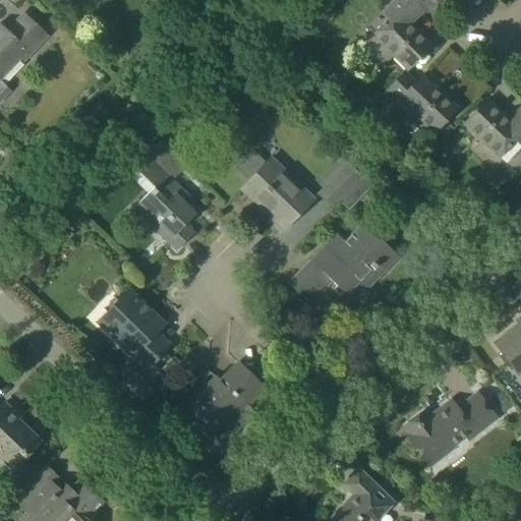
[(414,0),(396,0),(384,13),(389,18),(361,47),(381,66),(392,55),(407,69),(430,46),(408,24),(423,9),(414,0)]
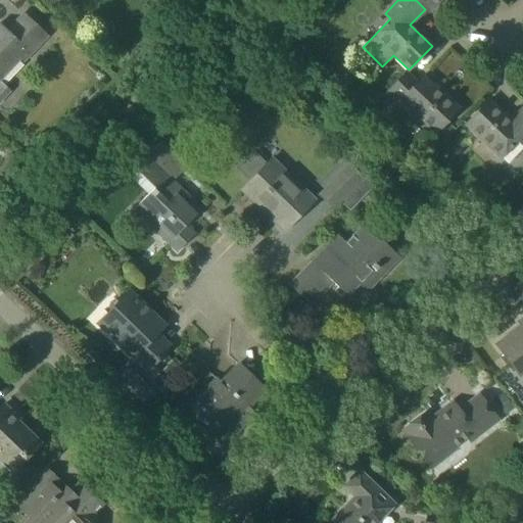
[(416,0),(425,9),(428,11),(439,0),(416,0)]
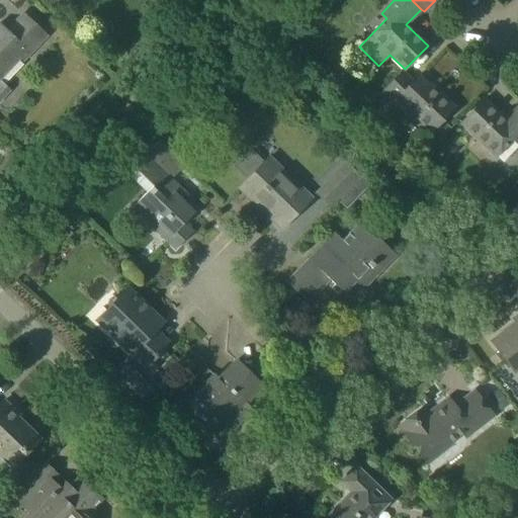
[(0,101),(11,91),(0,80),(0,79),(20,59),(22,62),(47,37),(22,14),(6,31),(0,25),(0,101)]
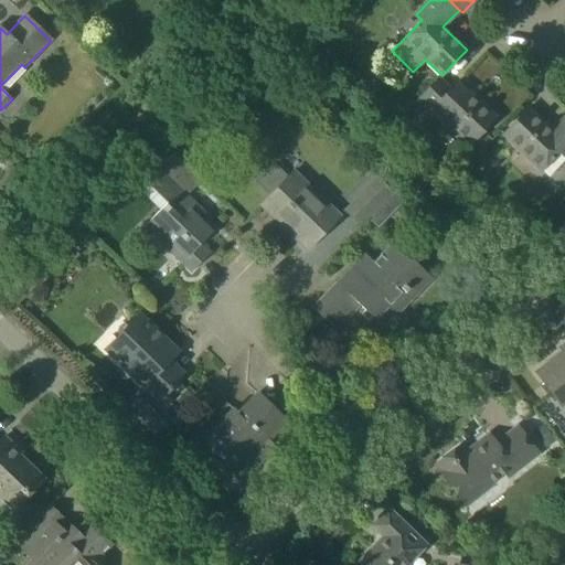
[(449,89),(438,78),(419,99),(432,110),(433,109),(470,145),(496,118),(479,103),(478,104),(456,83),(449,89)]
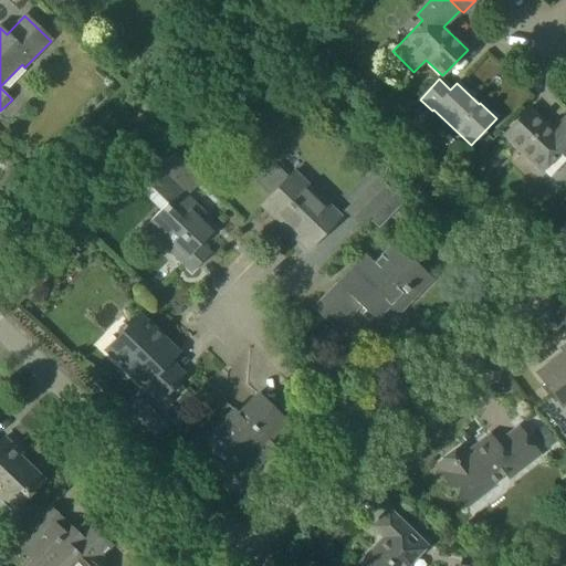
[(565,157),(565,116),(552,132),(528,109),(503,135),(543,173),(562,154),(565,157)]
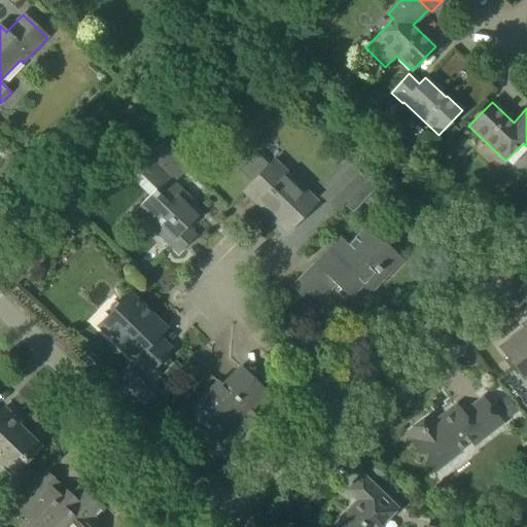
[(336,211),(343,204),(366,179),(349,162),(318,195),(336,211)]
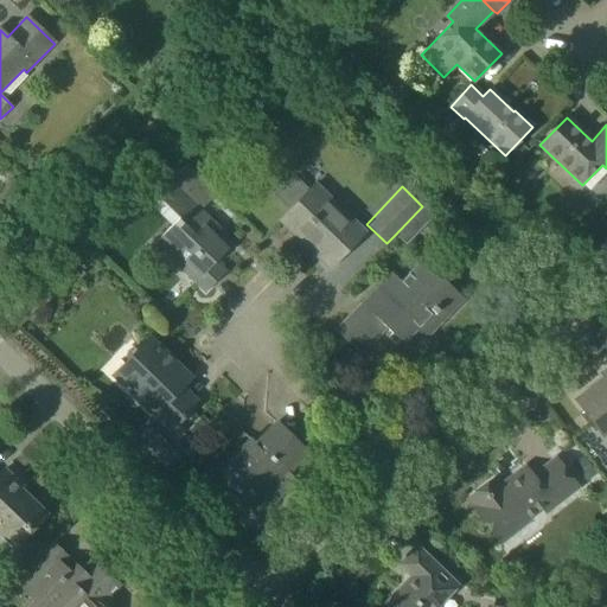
[(306,237),(333,264),(364,232),(342,211),(338,215),(311,189),(280,221),(302,242),(306,237)]
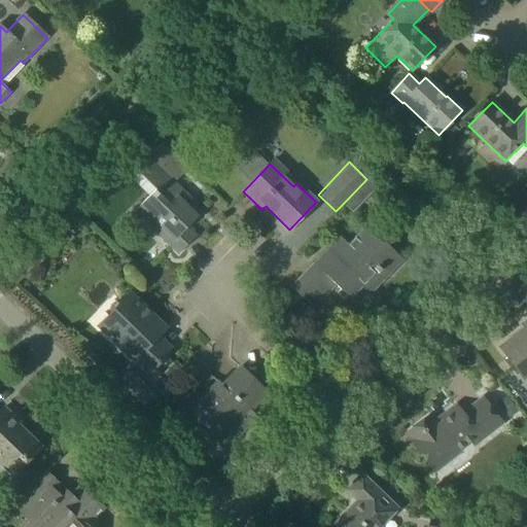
[(191,199),(183,190),(168,176),(134,211),(178,254),(196,236),(187,227),(198,216),(185,205),(191,199)]
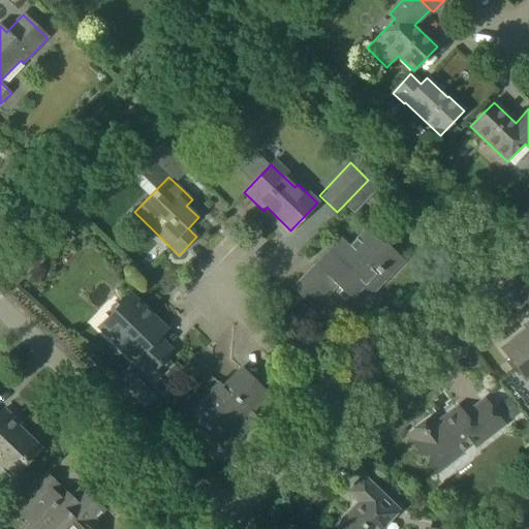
[(369,179),(368,180),(344,205),(353,213),(378,187),(369,179)]
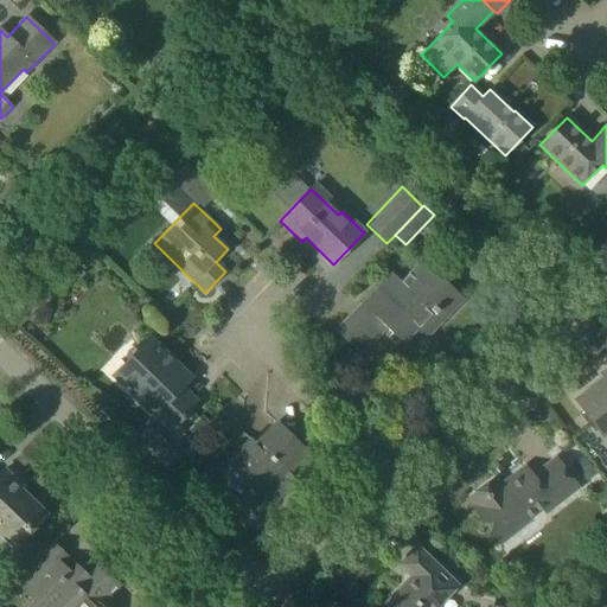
[(393,273),(391,274),(334,331),(359,355),(385,328),(402,344),(415,330),(425,339),(464,299),(422,260),(401,281),(393,273)]
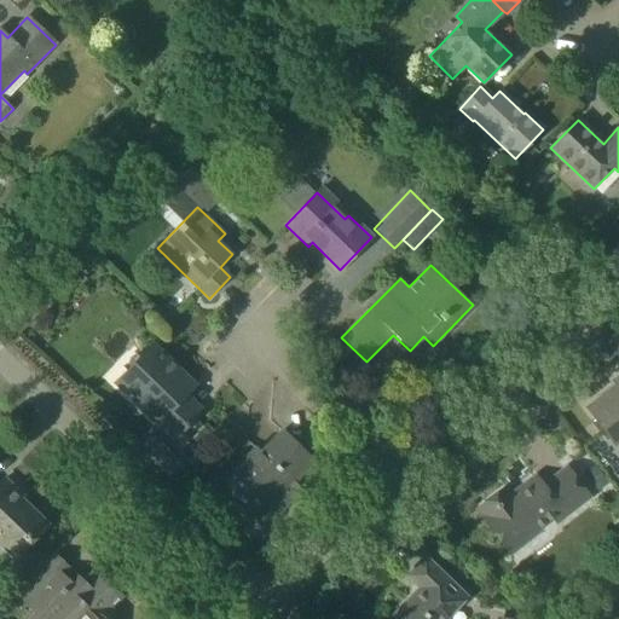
[(156,423),(155,424),(172,441),(201,410),(201,409),(194,416),(179,401),(195,386),(152,346),(116,383),(156,423)]
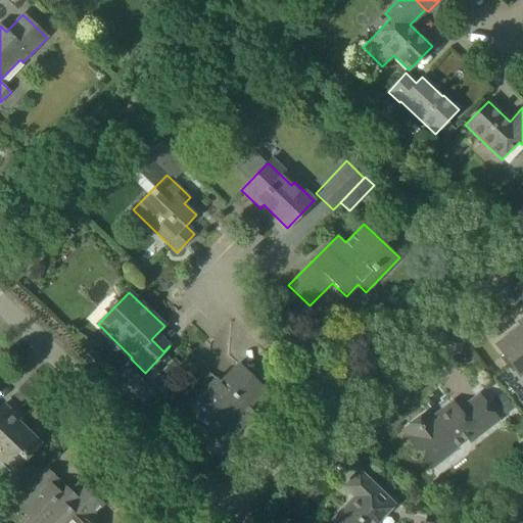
[(522,318),(518,322),(520,326),(495,344),(520,377),(522,374),(522,318)]
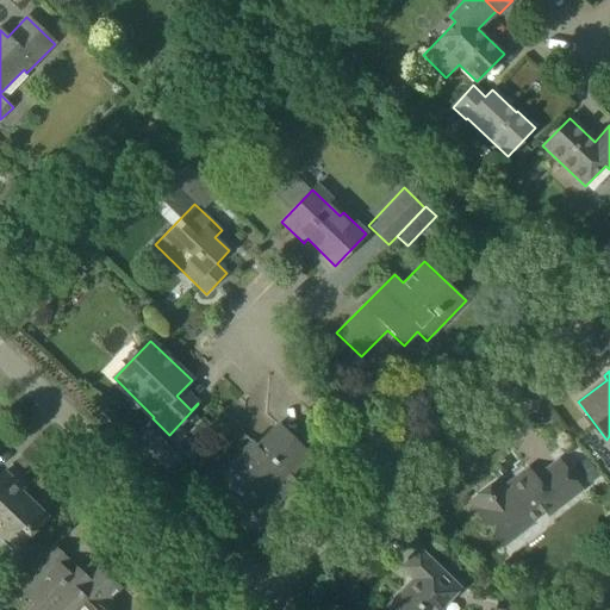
[(201,419),(187,434),(195,442),(210,428),(201,419)]
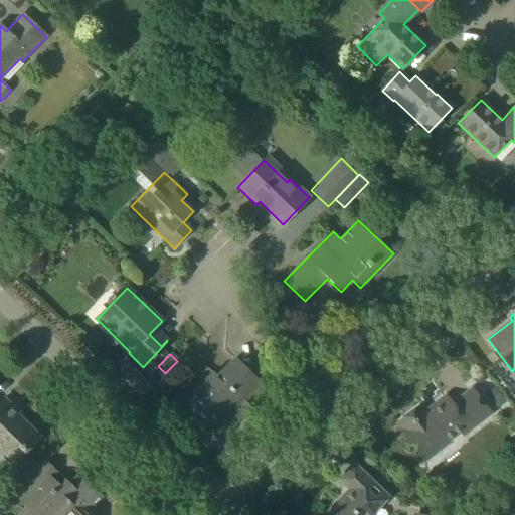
[(126,359),(116,370),(125,378),(123,381),(132,390),(143,378),(144,376),(126,359)]
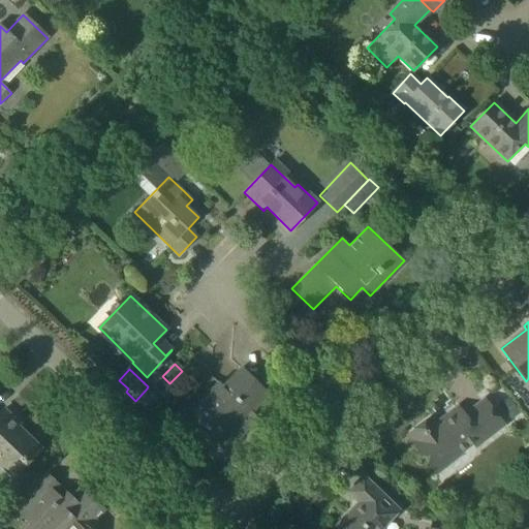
[(241,369),(228,382),(230,384),(224,391),(218,384),(191,412),(205,426),(203,427),(220,443),(268,395),(241,369)]
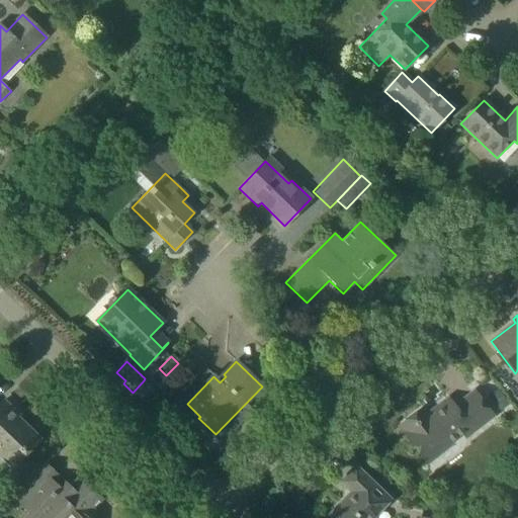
[(279,365),(271,373),(278,379),(285,371),(289,367),(283,361),(279,365)]
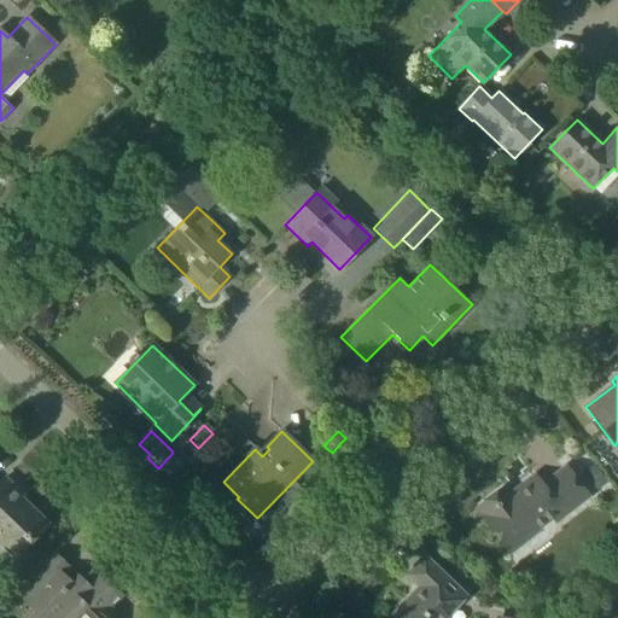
[(565,467),(564,470),(542,487),(537,481),(514,499),(505,487),(477,508),(487,519),(484,520),(507,551),(552,517),(555,522),(588,496),(565,467)]
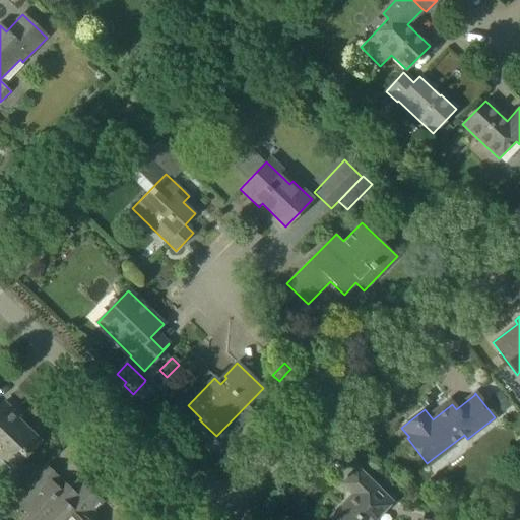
[(0,445),(2,447),(0,448),(0,459),(11,470),(41,441),(10,412),(12,410),(4,402),(0,406),(0,445)]
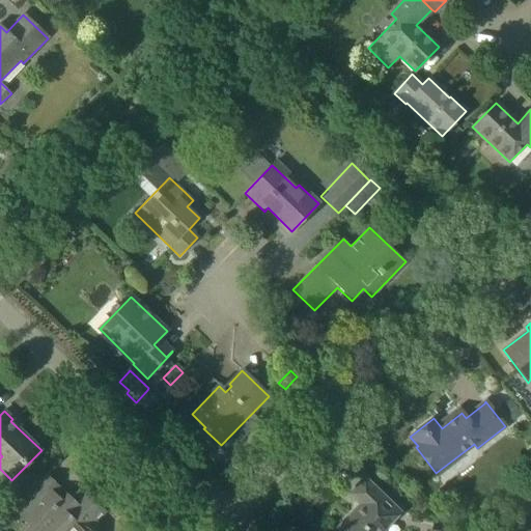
[(382,530),(399,513),(364,479),(350,495),(361,505),(338,529),(339,530),(382,530)]
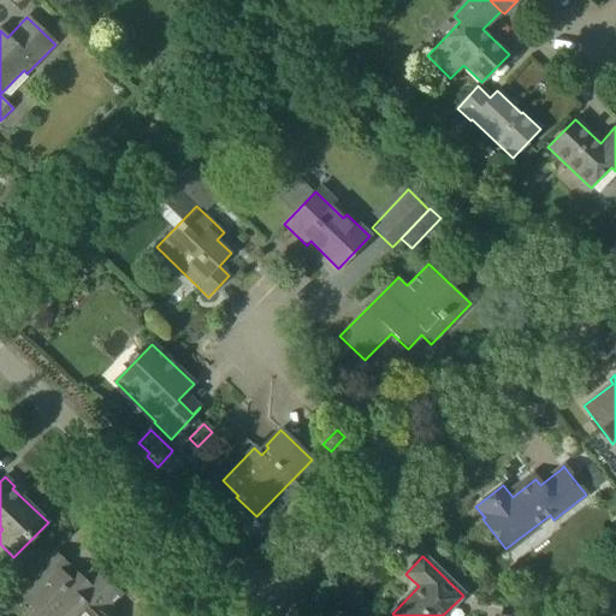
[(110,615),(111,605),(122,594),(93,567),(82,579),(77,574),(70,581),(59,570),(29,602),(35,606),(24,615),(110,615)]
